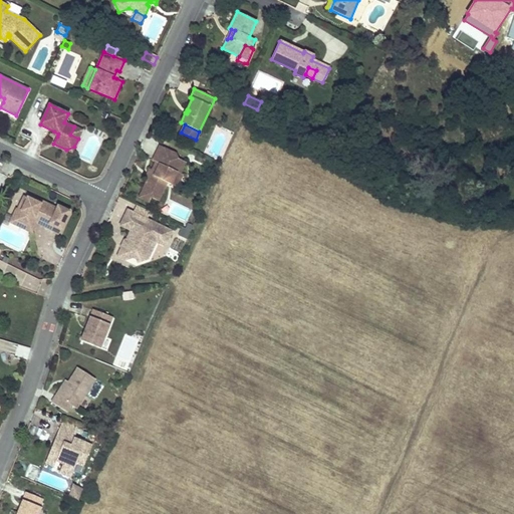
[(78,139),(82,131),(74,126),(70,135),(78,139)]
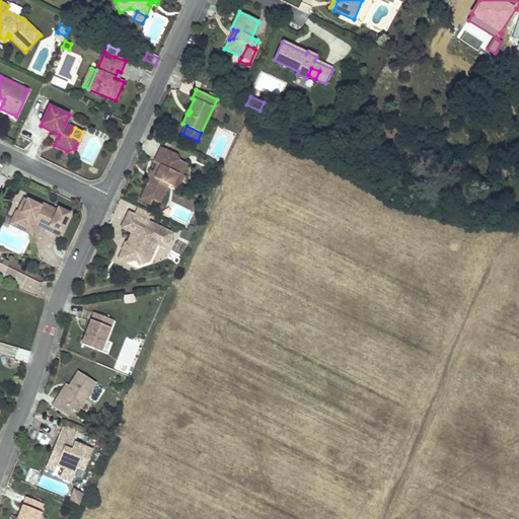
[(181,175),(187,164),(178,160),(177,155),(161,148),(154,162),(157,164),(153,172),(155,178),(153,182),(149,180),(149,181),(141,199),(150,204),(152,199),(159,203),(168,184),(172,187),(177,174),(181,175)]
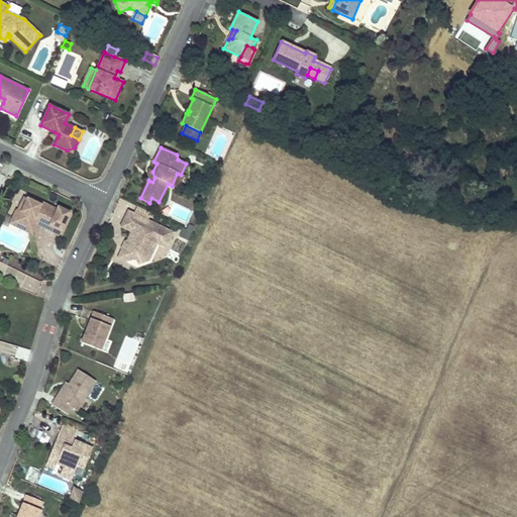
[(177,188),(183,176),(181,175),(177,174),(172,186),(177,188)]
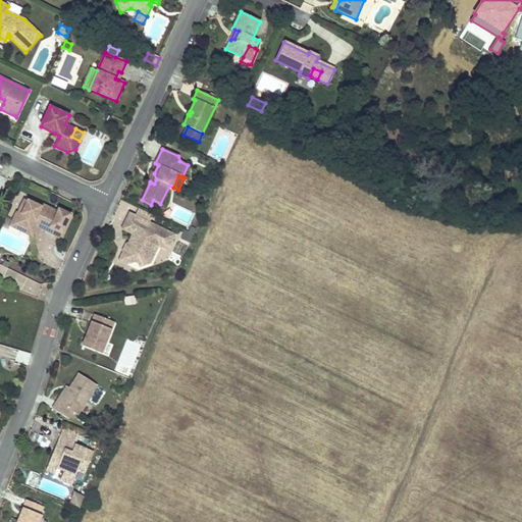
[(21,214),(28,201),(24,199),(17,212),(21,214)]
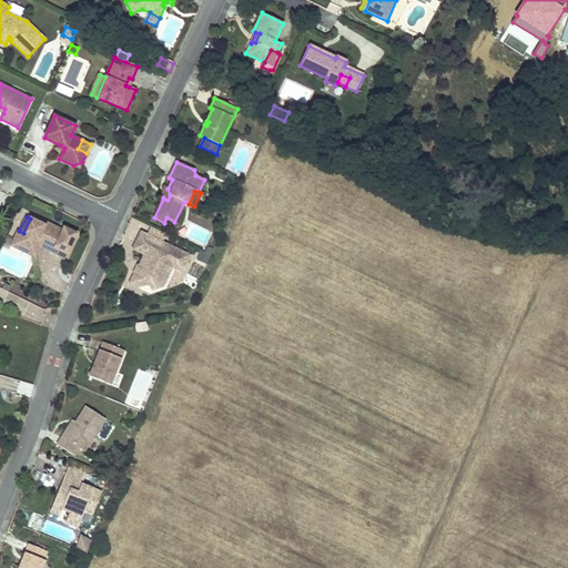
[(59,239),(63,231),(46,222),(44,225),(30,219),(23,233),(19,231),(18,231),(14,239),(11,245),(23,252),(24,249),(32,253),(39,239),(42,240),(41,242),(52,247),(50,251),(61,256),(67,243),(59,239)]
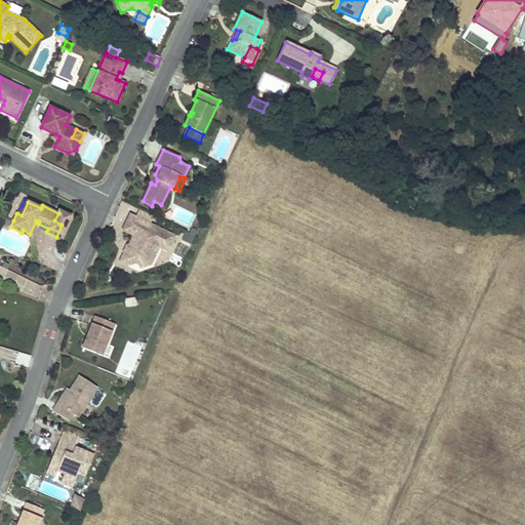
[(150,224),(154,216),(139,209),(135,217),(150,224)]
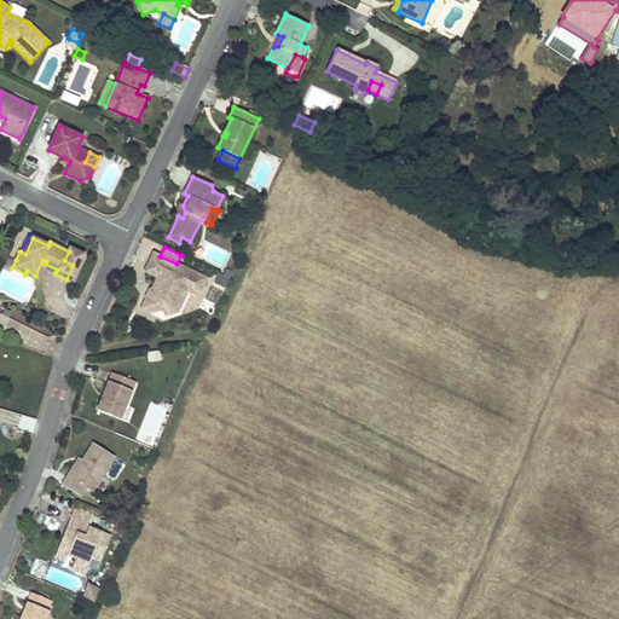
[(198,296),(207,278),(177,264),(160,256),(154,253),(144,271),(157,278),(152,289),(152,291),(155,291),(151,298),(146,300),(145,301),(140,308),(150,313),(158,311),(165,312),(166,316),(179,312),(174,301),(180,290),(186,289),(187,291),(198,296)]
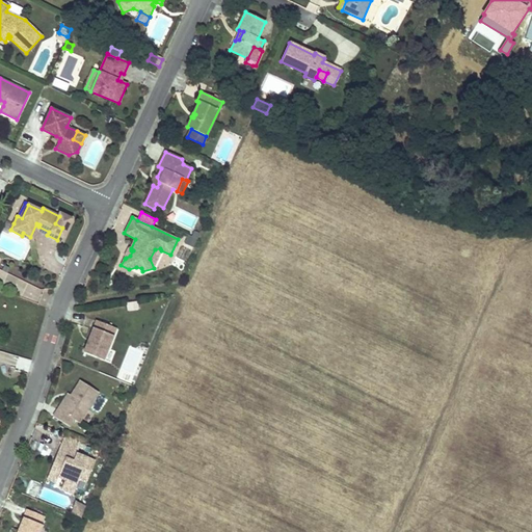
[(10,230),(14,223),(6,220),(2,230),(8,233),(10,230)]
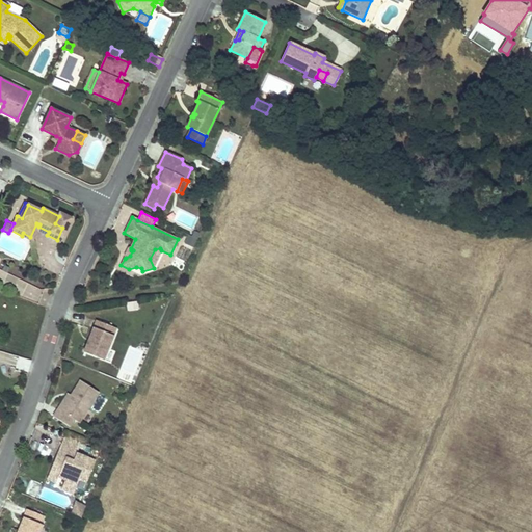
[(33,241),(37,231),(47,235),(49,232),(38,227),(40,224),(36,223),(30,237),(23,233),(22,236),(33,241)]
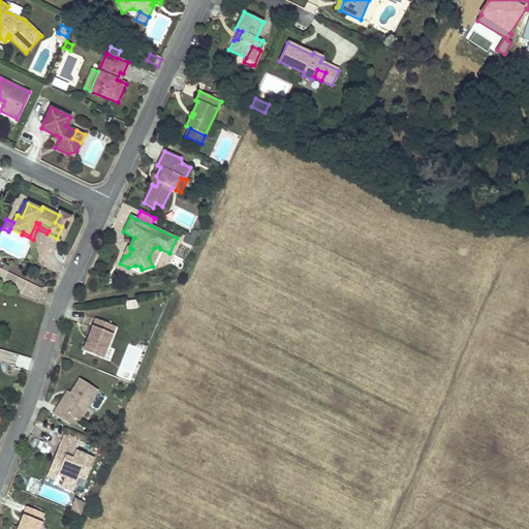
[(192,245),(195,238),(187,235),(184,242),(192,245)]
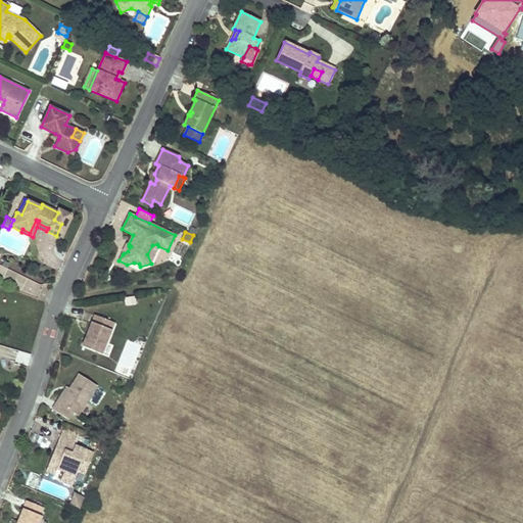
[(151,264),(158,246),(157,244),(152,245),(147,254),(151,264)]
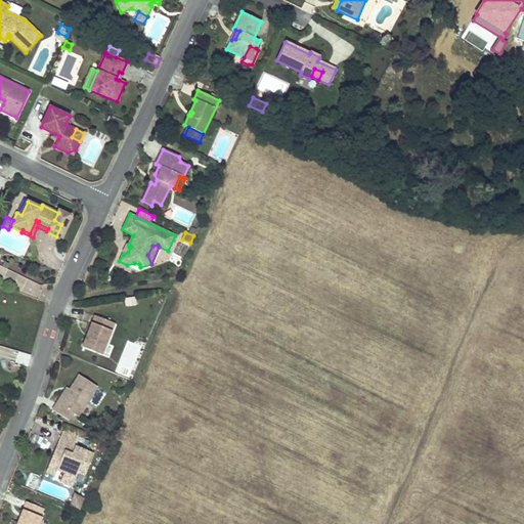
[(28,281),(26,294),(38,297),(41,285),(28,281)]
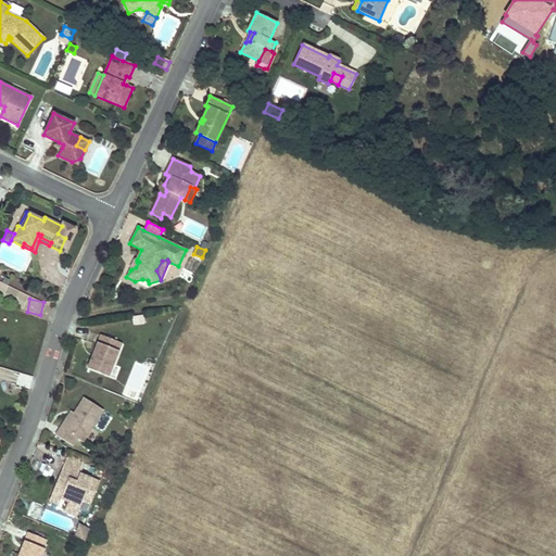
[(108,377),(122,343),(101,336),(92,355),(95,356),(93,359),(91,358),(87,368),(108,377)]
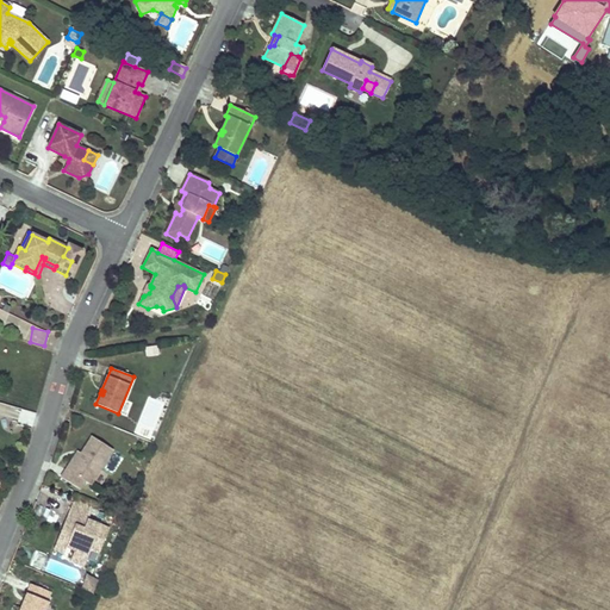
[(91,485),(113,450),(92,436),(81,454),(80,454),(82,455),(80,458),(79,456),(70,471),(67,468),(61,478),(80,490),(85,481),(91,485)]
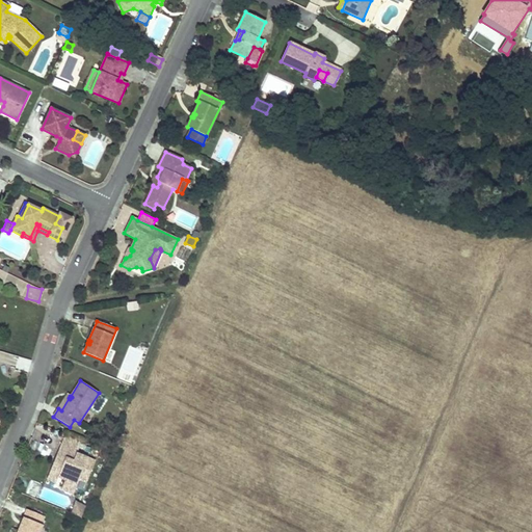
[(61,410),(69,398),(70,399),(72,397),(70,396),(71,396),(68,394),(58,408),(61,410)]
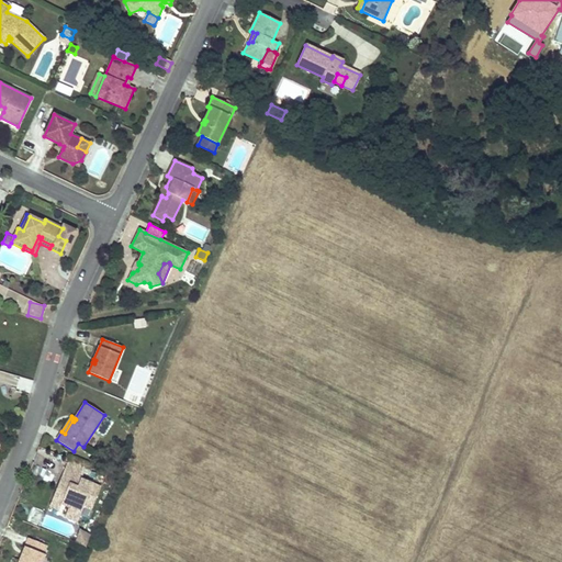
[(83,473),(87,465),(69,459),(66,467),(83,473)]
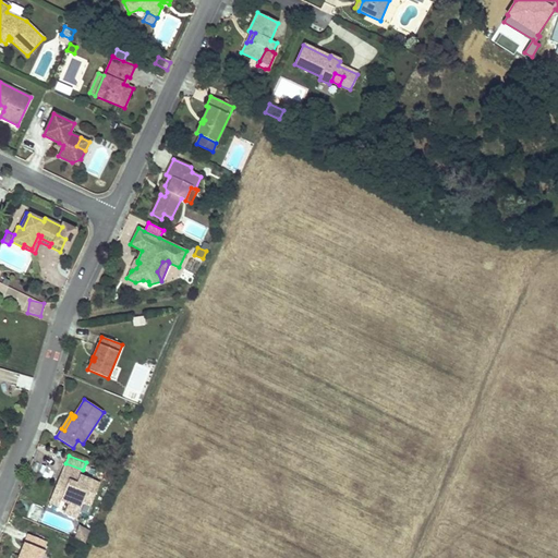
[(91,506),(99,484),(80,476),(83,470),(65,463),(60,477),(68,482),(65,488),(57,485),(52,497),(61,500),(69,504),(67,509),(79,513),(83,502),(91,506)]
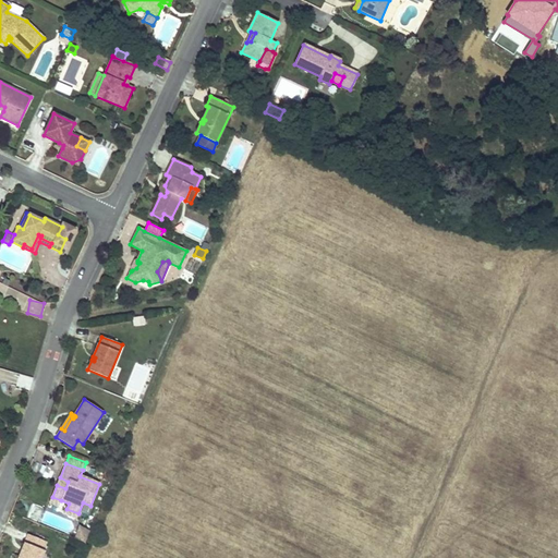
[(65,488),(68,482),(60,477),(57,485),(65,488)]
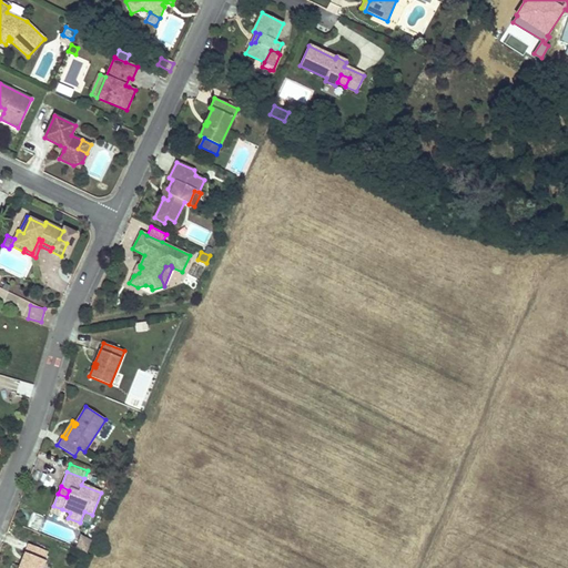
[(60,515),(62,509),(53,506),(51,511),(60,515)]
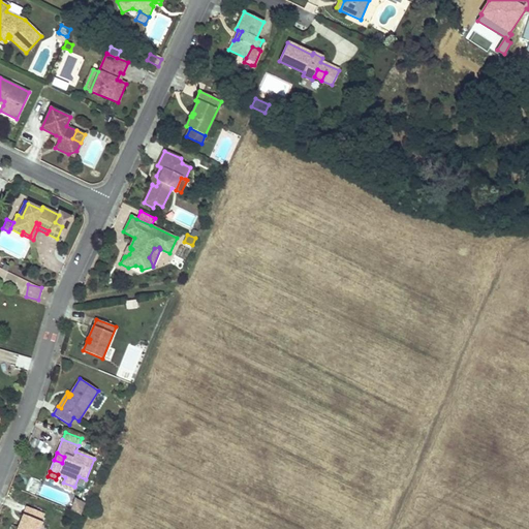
[(72,492),(74,487),(63,483),(61,487),(72,492)]
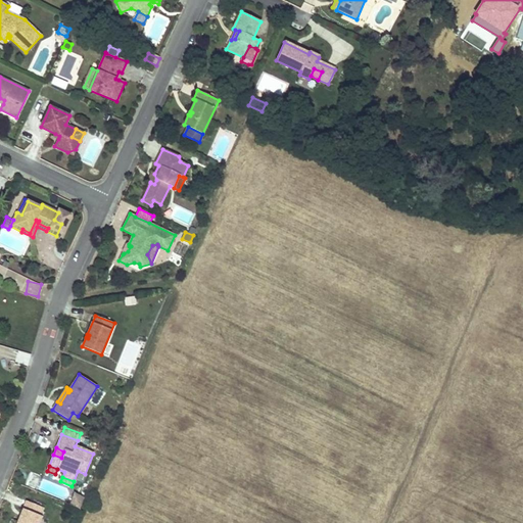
[(80,509),(84,497),(77,495),(74,496),(69,505),(80,509)]
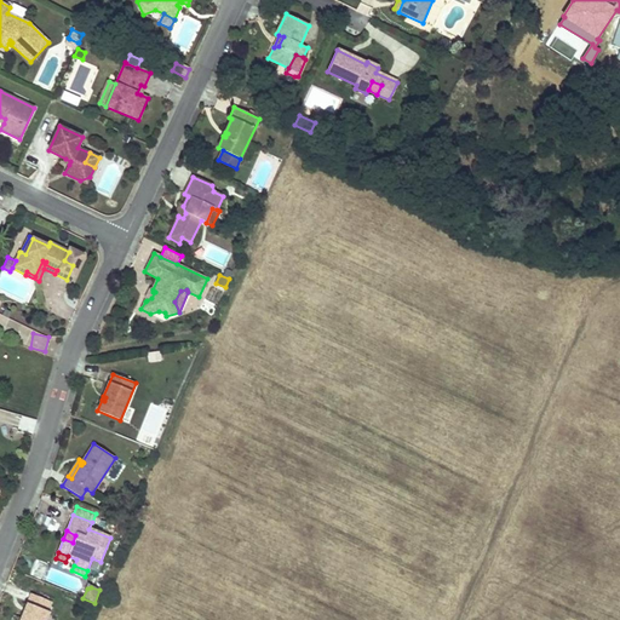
[(45,619),(49,613),(47,612),(51,602),(32,595),(26,609),(28,610),(27,613),(24,612),(21,619),(45,619)]
